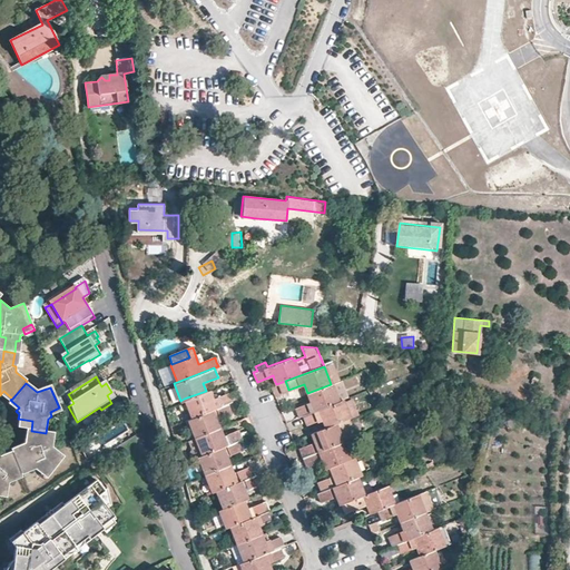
[(337,402),(331,384),(307,393),(311,401),(296,408),(298,412),(300,416),(303,415),(337,402)]
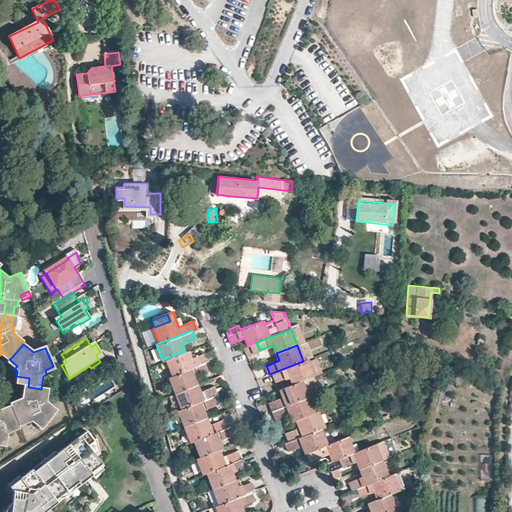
[(185,351),(165,358),(172,375),(205,362),(208,361),(206,357),(205,352),(191,358),(188,350),(185,351)]
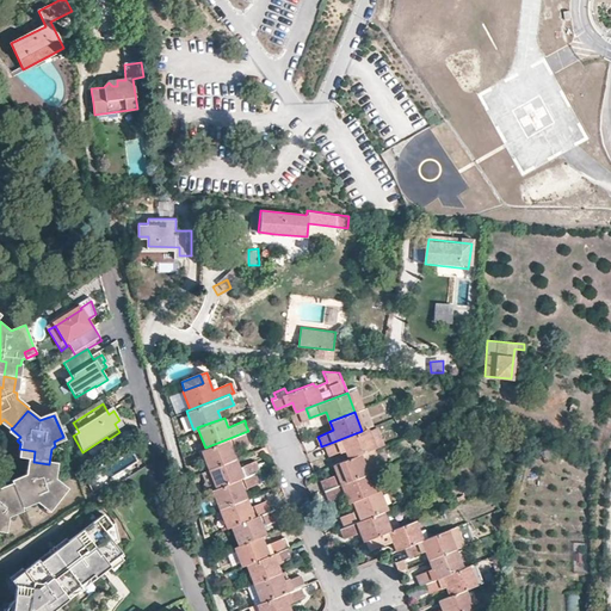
[(11,429),(13,427),(4,419),(0,424),(10,431),(11,429)]
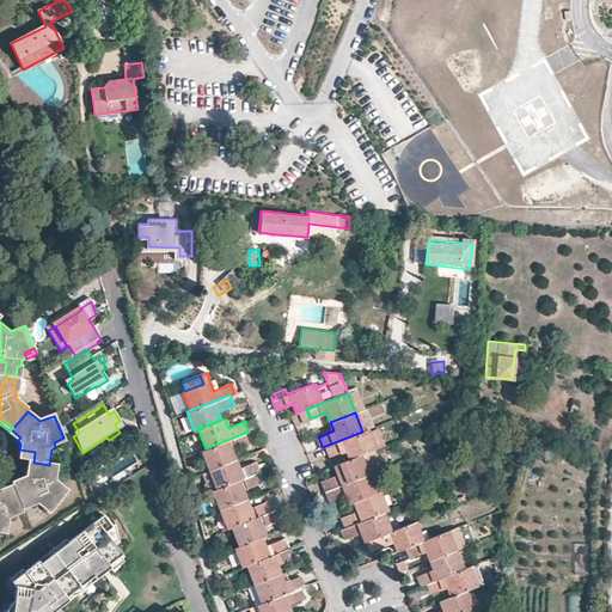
[(379,428),(367,433),(374,450),(385,445),(379,428)]
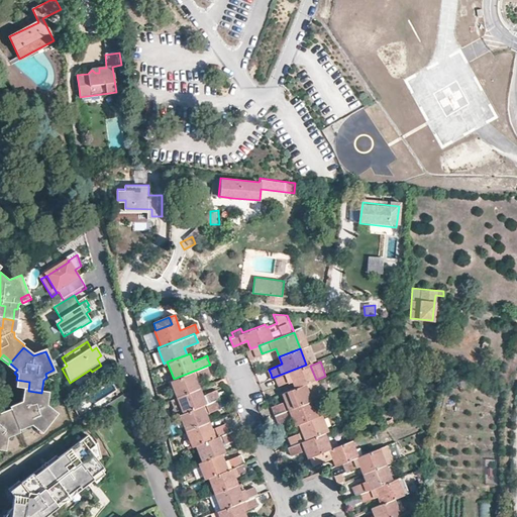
[(7,367),(14,373),(17,370),(9,363),(8,365),(7,367)]
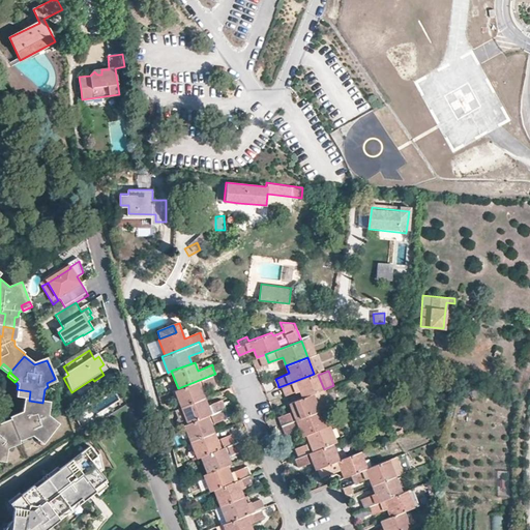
[(302,398),(324,389),(318,375),(318,373),(314,374),(282,386),(284,391),(286,395),(299,390),(302,398)]
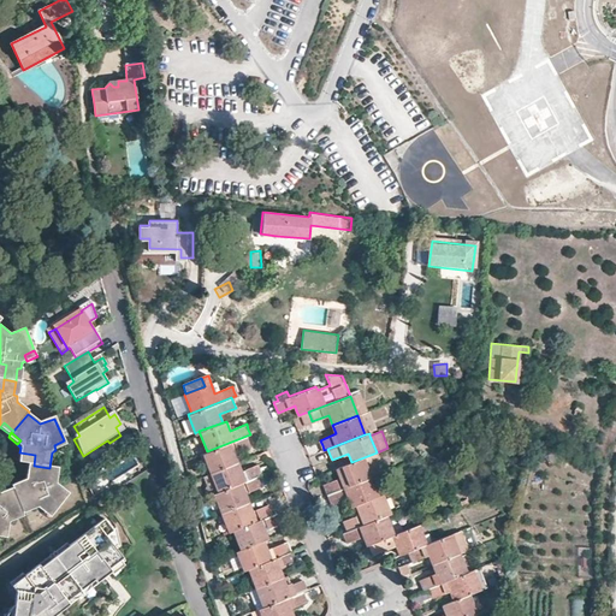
[(247,436),(207,451),(202,452),(211,472),(238,461),(234,452),(250,446),(248,440),(247,436)]
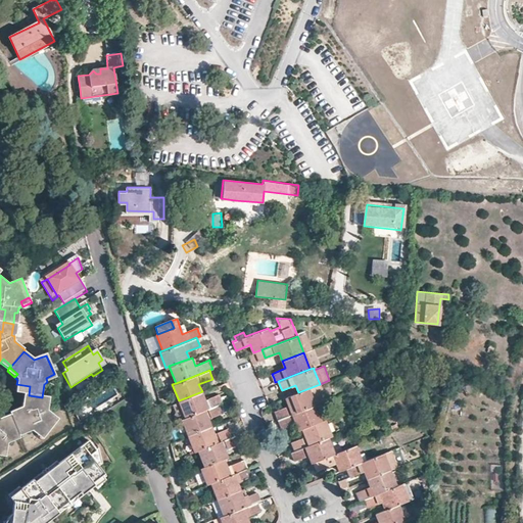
[(230,389),(227,382),(218,386),(219,389),(225,387),(226,391),(230,389)]
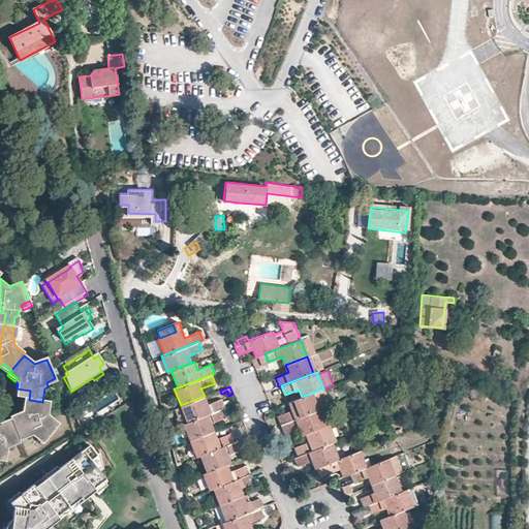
[(24,399),(29,400),(30,391),(17,389),(16,398),(24,399)]
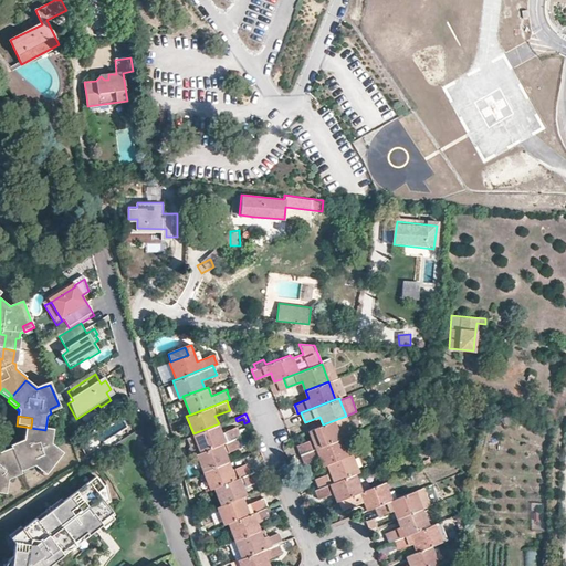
[(346,416),(323,425),(310,430),(313,438),(297,443),(300,449),(301,453),(339,439),(337,436),(347,432),(343,422),(348,421),(346,416)]
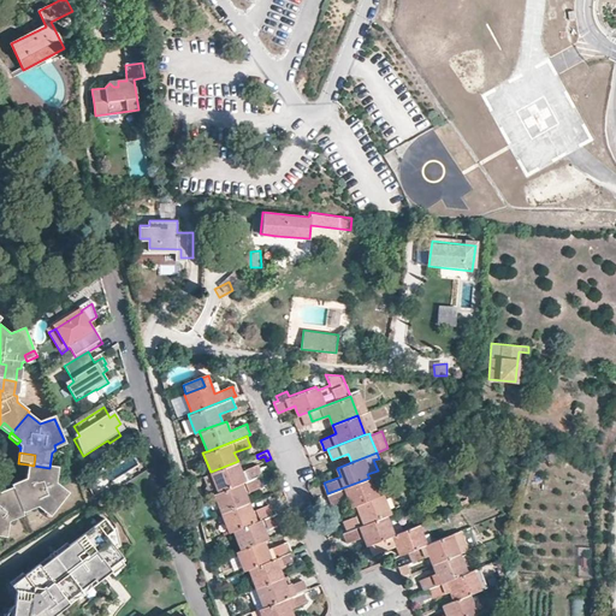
[(238,461),(211,472),(218,491),(258,475),(262,474),(259,467),(258,463),(241,471),(238,461)]
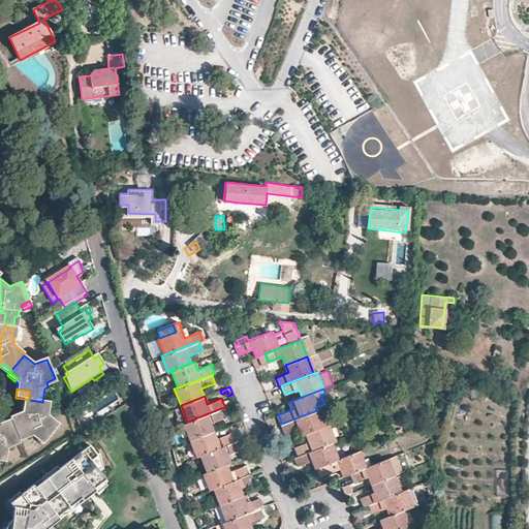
[(50,403),(42,402),(29,400),(27,409),(22,409),(22,413),(19,414),(22,426),(13,428),(18,441),(19,442),(32,438),(35,440),(38,437),(45,443),(59,426),(49,417),(50,403)]
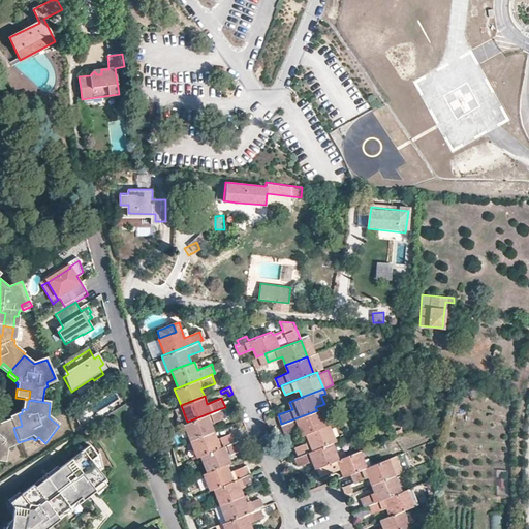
[(187,422),(181,405),(174,408),(178,418),(176,419),(178,426),(184,423),(187,422)]
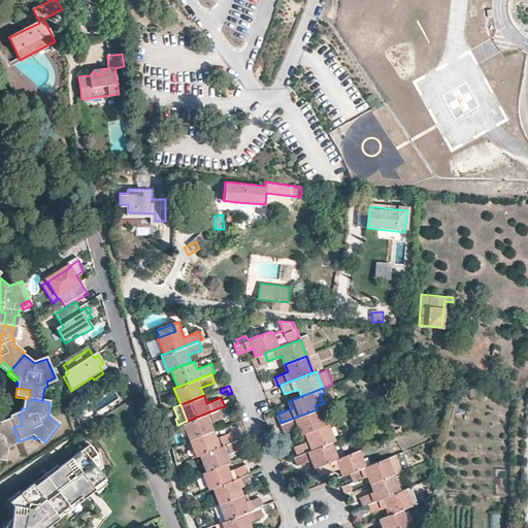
[(221,407),(187,421),(184,422),(190,438),(213,429),(210,422),(225,417),(223,413),(221,407)]
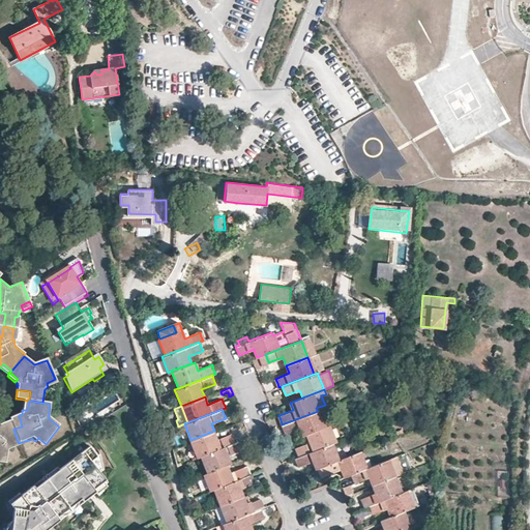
[(324,428),(318,411),(282,424),(284,430),(286,434),(300,429),(302,436),(306,435),(324,428)]
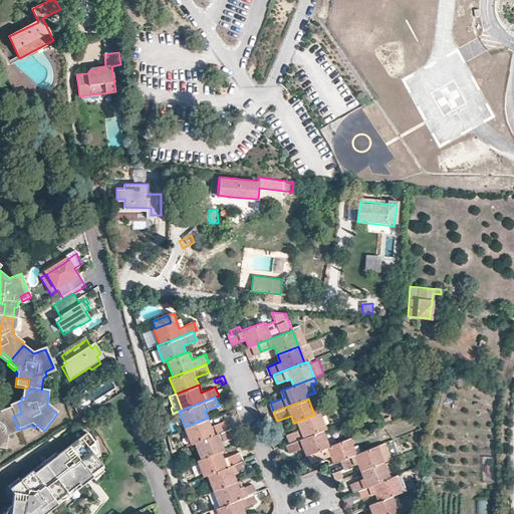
[(21,414),(18,403),(10,405),(11,408),(13,416),(21,414)]
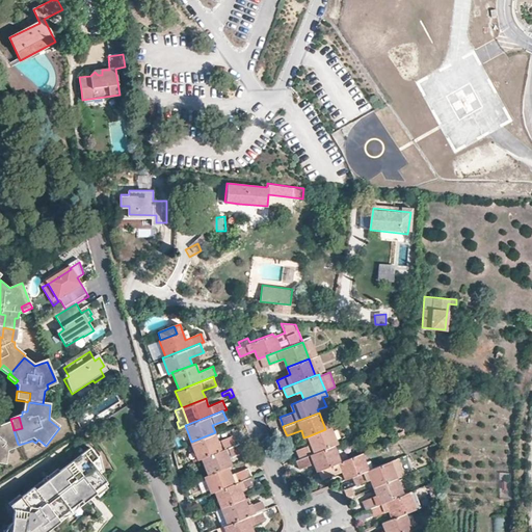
[(9,447),(18,444),(14,430),(11,422),(0,424),(0,466),(5,467),(7,452),(11,451),(9,447)]
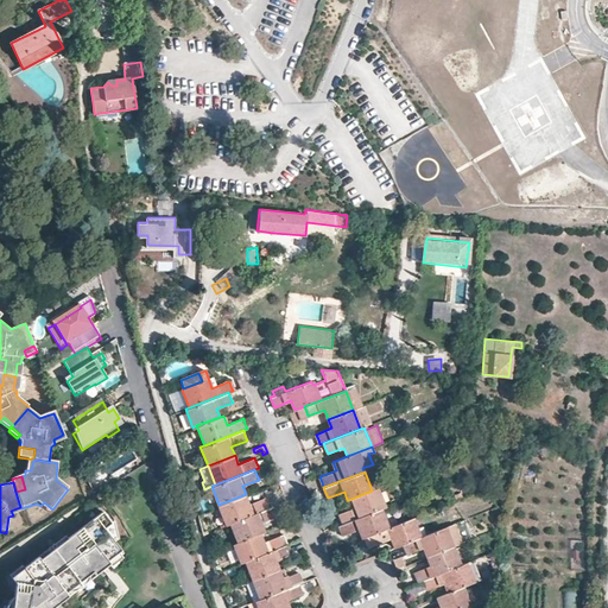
[(384,508),(377,489),(372,491),(352,499),(353,502),(355,507),(339,513),(340,519),(342,525),(379,511),(384,508)]
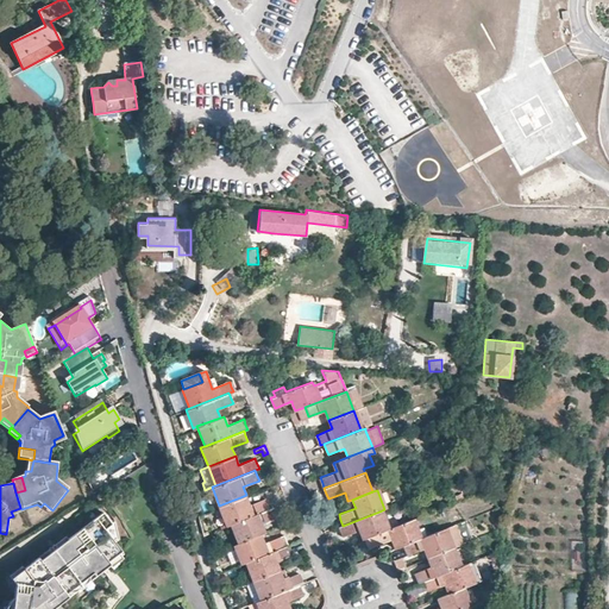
[(246,495),(219,506),(209,509),(213,519),(215,522),(218,528),(231,523),(269,508),(268,504),(265,498),(250,504),(246,495)]
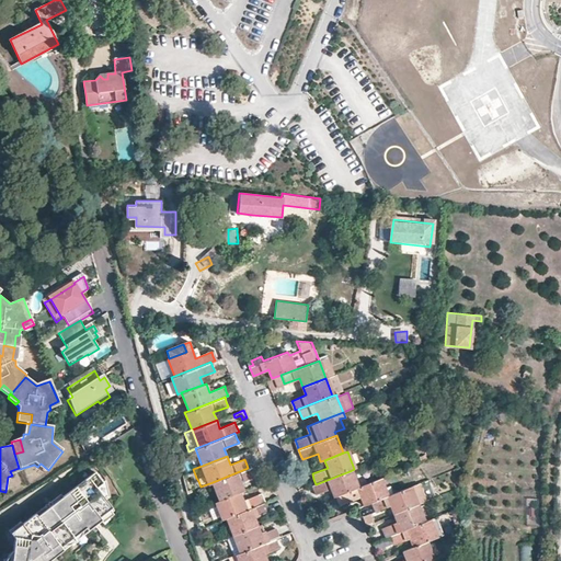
[(45,473),(48,470),(41,464),(37,467),(45,473)]
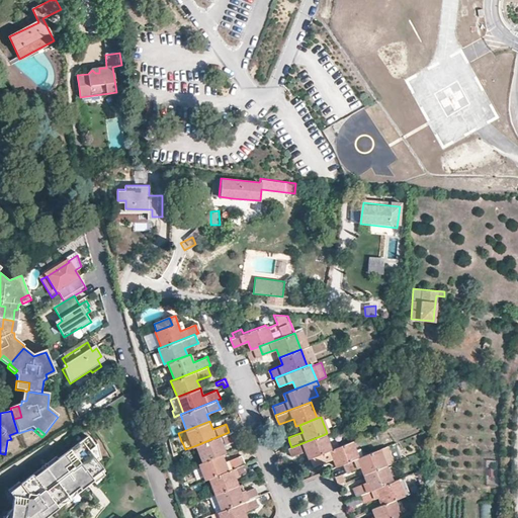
[(202,461),(222,454),(225,453),(222,444),(236,439),(234,435),(233,431),(229,432),(196,445),(202,461)]
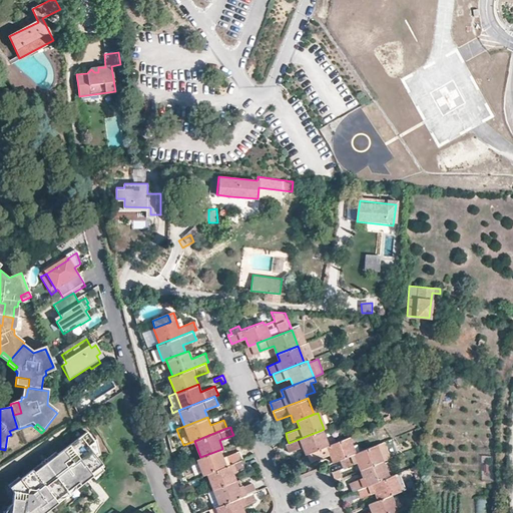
[(326,446),(320,431),(289,443),(285,444),(287,448),(289,452),(302,446),(306,454),(308,453),(326,446)]
